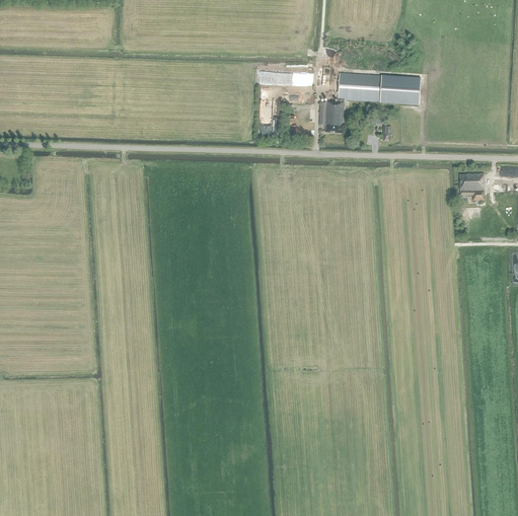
[(331,56),(331,57),(331,59),(331,60),(333,61),(334,62),(336,63),(337,64),(339,64),(340,64),(341,63),(343,63),(344,62),(345,60),(346,59),(346,57),(346,56),(346,55),(345,53),(345,52),(344,52),(343,51),(342,50),(340,50),(339,50),(338,50),(337,50),(336,50),(335,51),(334,52),(333,53),(331,54),(331,55),(331,56)]
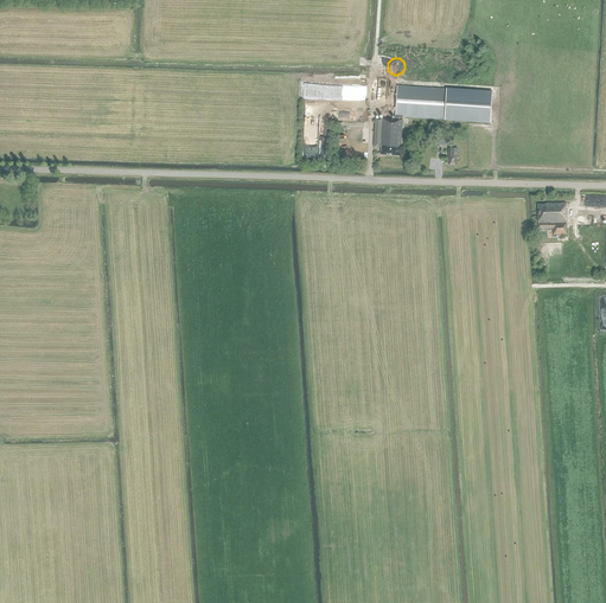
[(489,120),(491,89),(445,85),(445,87),(396,83),(394,116),(388,115),(388,116),(374,115),(372,142),(380,143),(378,147),(380,147),(380,152),(397,153),(397,145),(400,145),(401,114),(444,116),(489,120)]
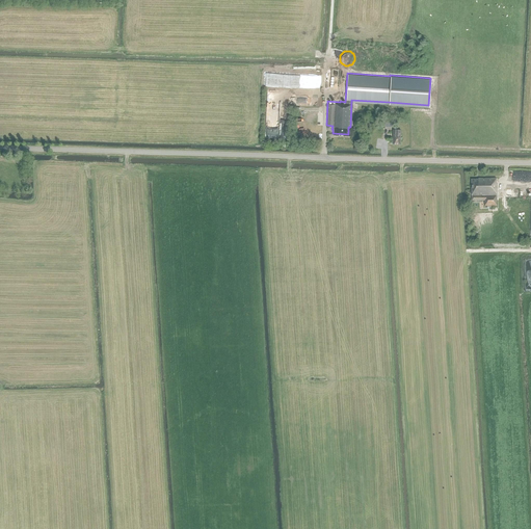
[(399,128),(392,128),(392,137),(391,137),(391,140),(392,141),(392,142),(399,142),(399,128)]
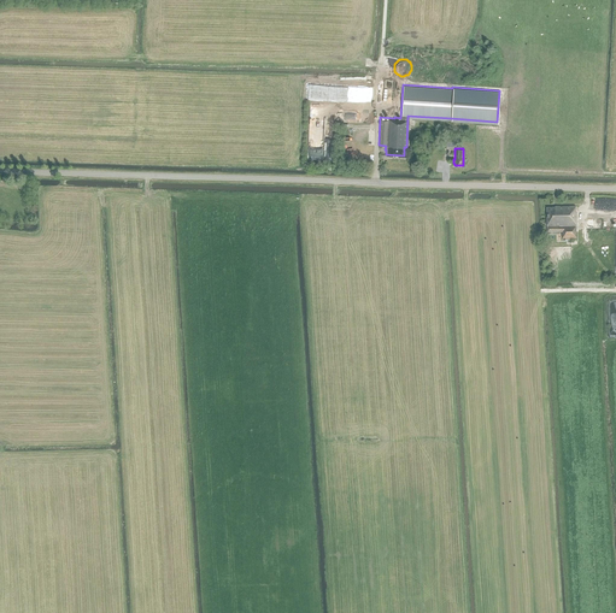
[(561,235),(575,235),(575,218),(575,210),(574,210),(574,204),(553,204),(553,205),(545,205),(545,218),(545,229),(561,229),(561,235)]
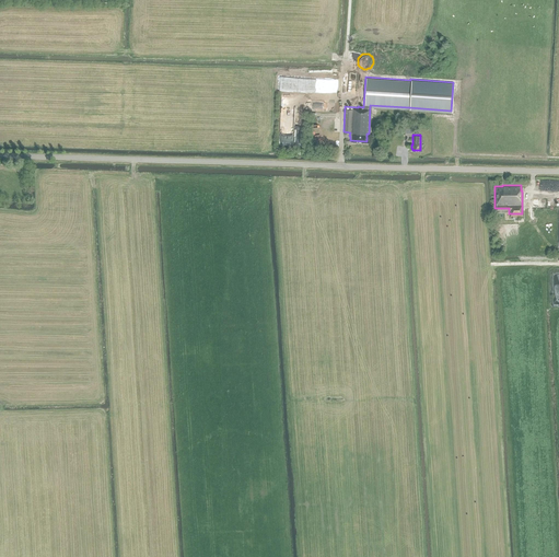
[(536,212),(536,213),(536,215),(536,217),(536,218),(537,221),(538,222),(539,223),(540,224),(542,224),(544,225),(545,225),(547,225),(548,225),(549,225),(551,224),(552,223),(554,222),(555,221),(556,218),(556,217),(556,215),(556,213),(556,212),(555,210),(554,209),(552,208),(551,207),(550,207),(548,206),(547,206),(545,206),(544,206),(543,206),(540,207),(539,208),(538,209),(537,210),(536,212)]
